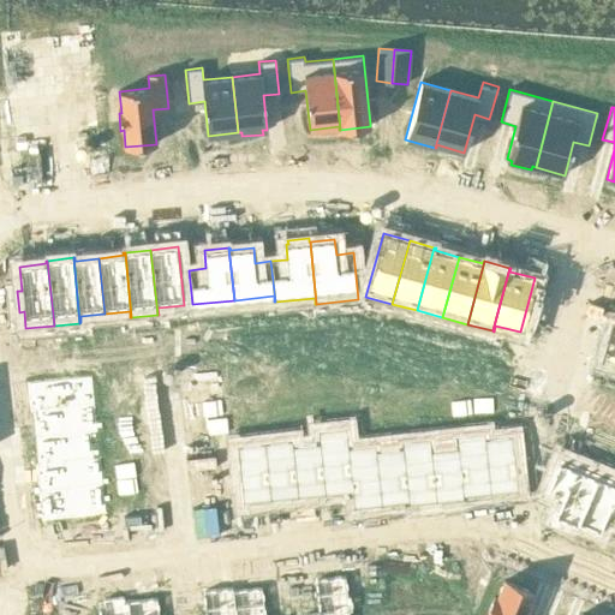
[(614,324),(611,324),(601,363),(614,366),(614,324)]
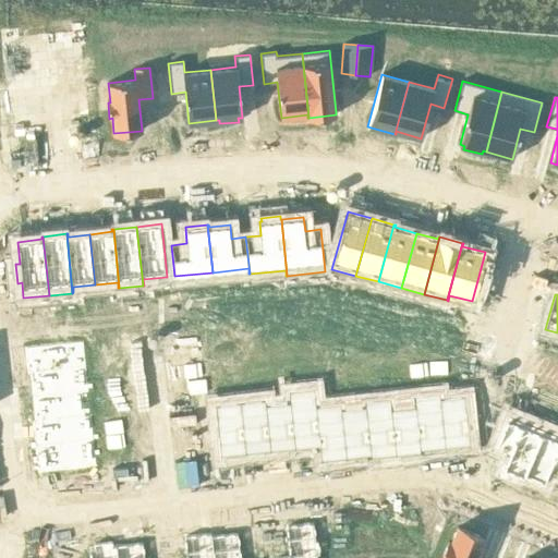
[(336,312),(327,313),(328,326),(337,325),(336,312)]
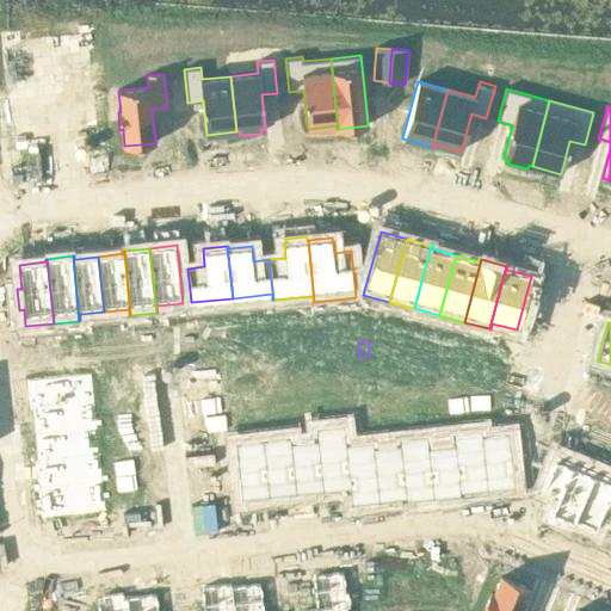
[(396,341),(392,355),(401,357),(405,344),(396,341)]
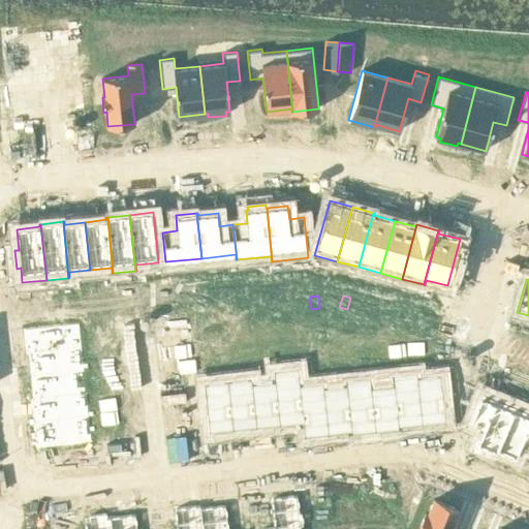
[(146,297),(137,298),(139,310),(148,309),(146,297)]
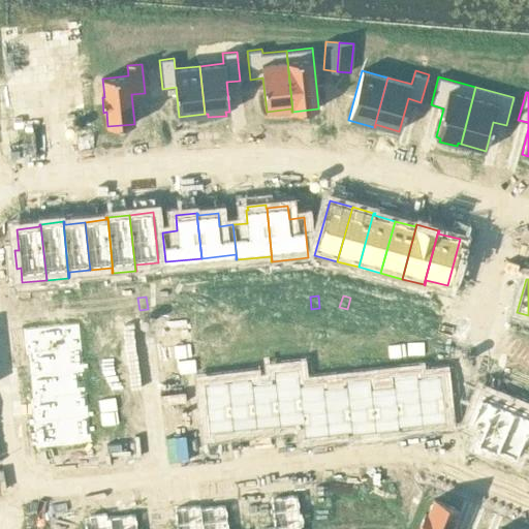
[(310,297),(302,298),(303,310),(311,309),(310,297)]
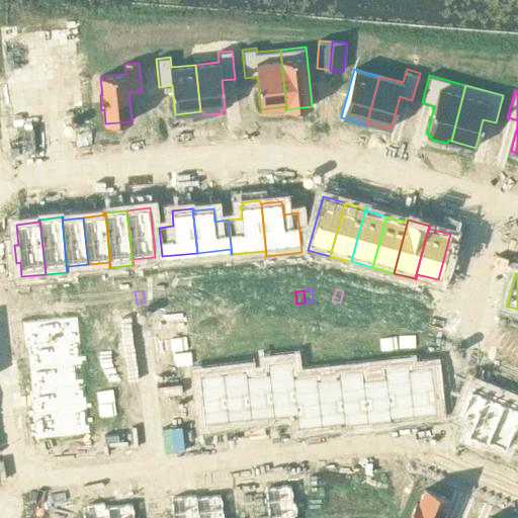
[(135,291),(127,292),(128,305),(137,304),(135,291)]
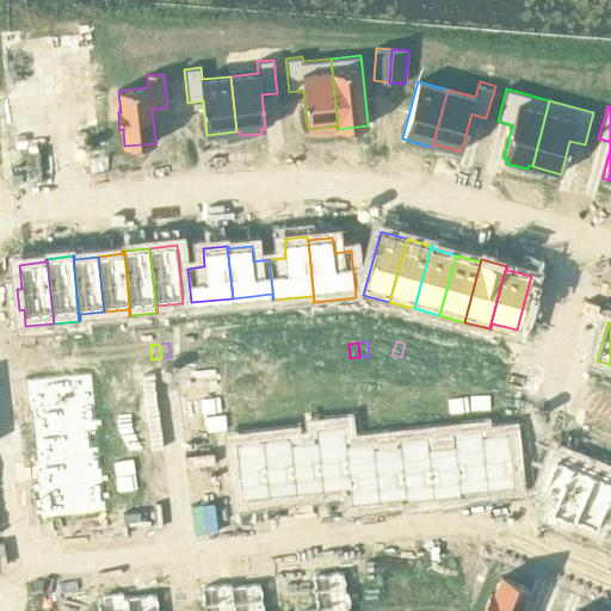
[(405,344),(401,357),(411,359),(414,346),(405,344)]
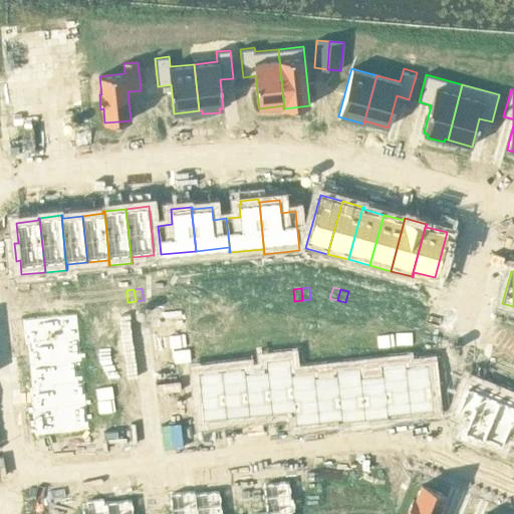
[(91,293),(83,294),(84,306),(92,305),(91,293)]
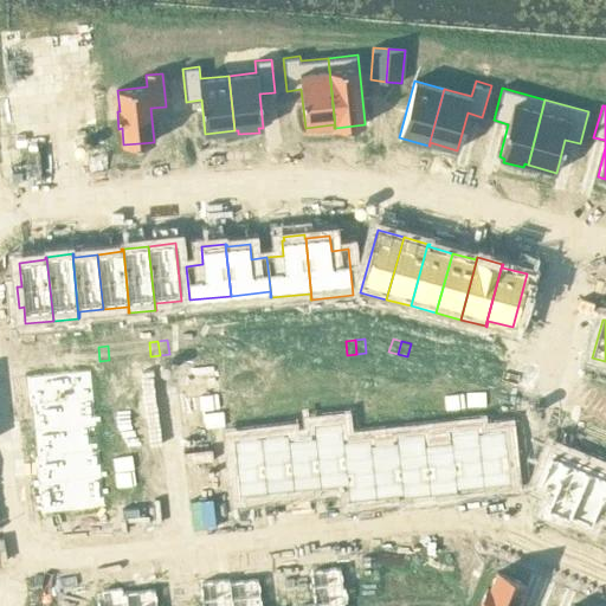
[(117,346),(108,346),(109,360),(118,360),(117,346)]
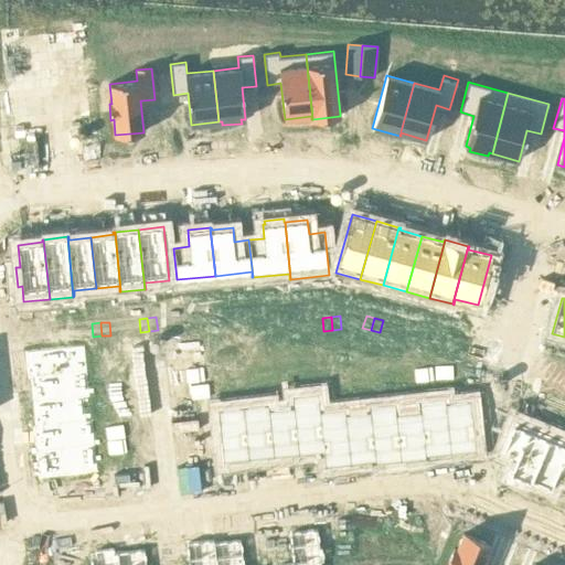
[(267,323),(258,324),(259,338),(268,337),(267,323)]
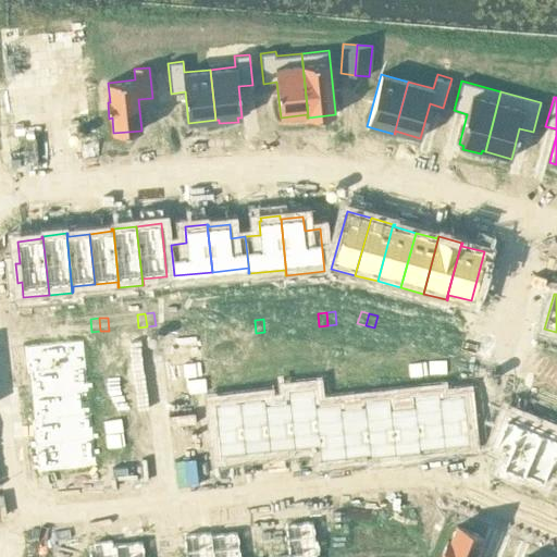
[(255,320),(246,321),(247,334),(256,333),(255,320)]
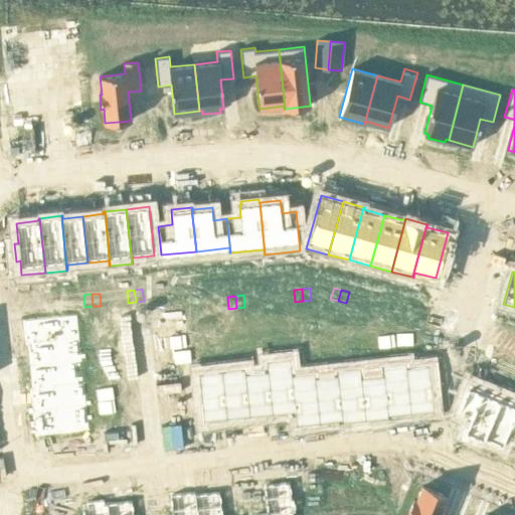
[(56,298),(48,299),(49,311),(57,310),(56,298)]
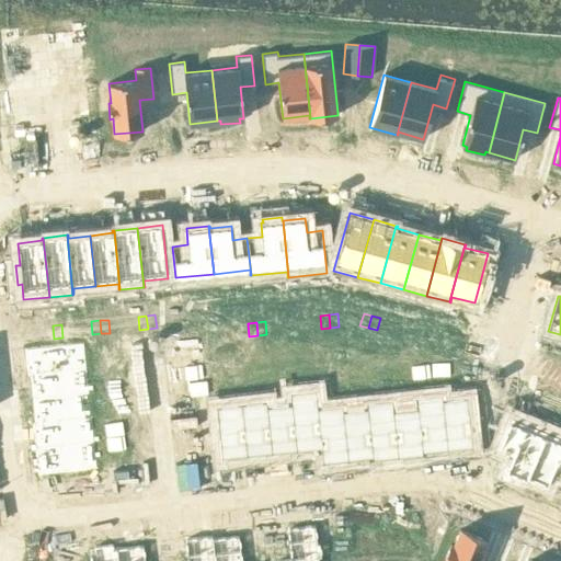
[(53,325),(44,327),(45,340),(54,339),(53,325)]
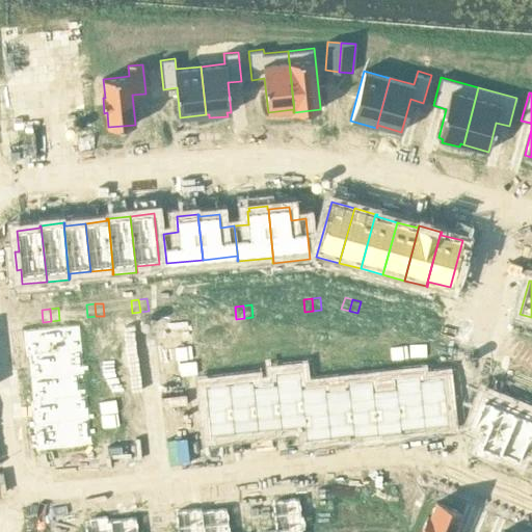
[(208,309),(200,310),(201,322),(209,321),(208,309)]
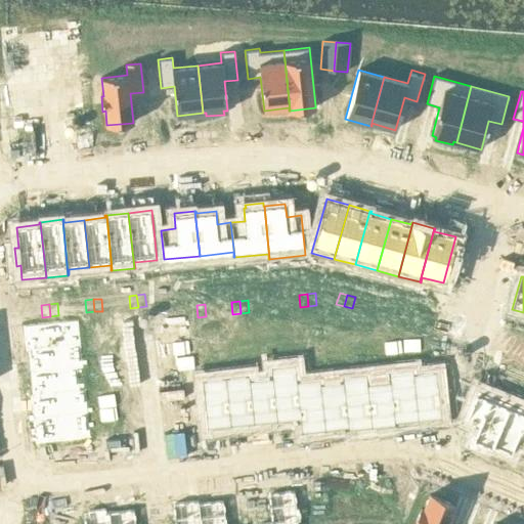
[(382,304),(379,316),(387,318),(390,306),(382,304)]
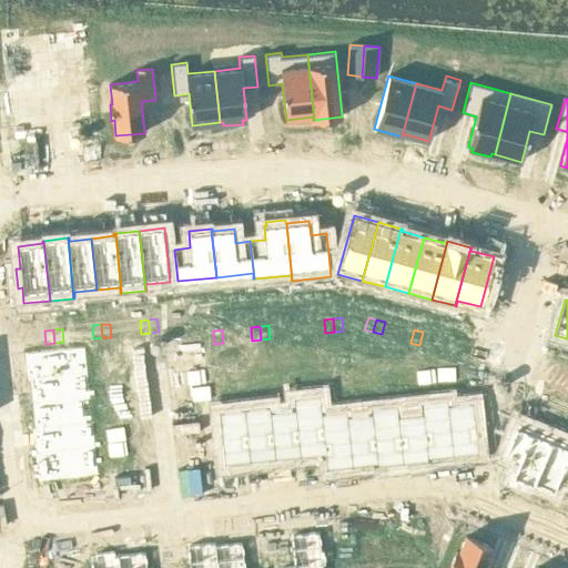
[(423,332),(419,345),(427,347),(430,334),(423,332)]
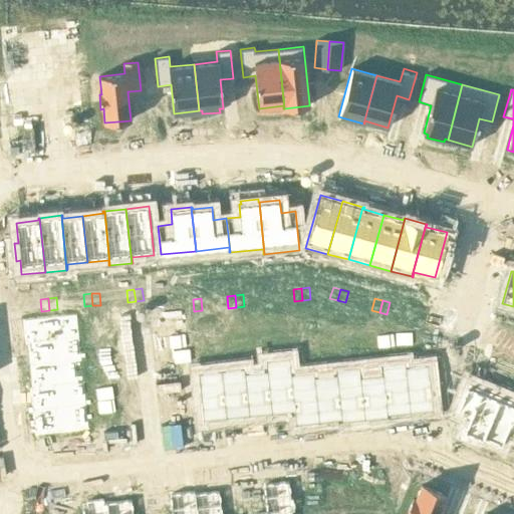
[(314,306),(306,307),(307,319),(315,318),(314,306)]
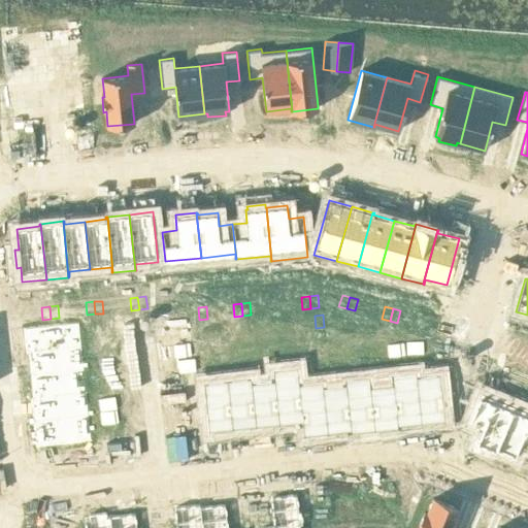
[(415,315),(410,326),(419,328),(423,317),(415,315)]
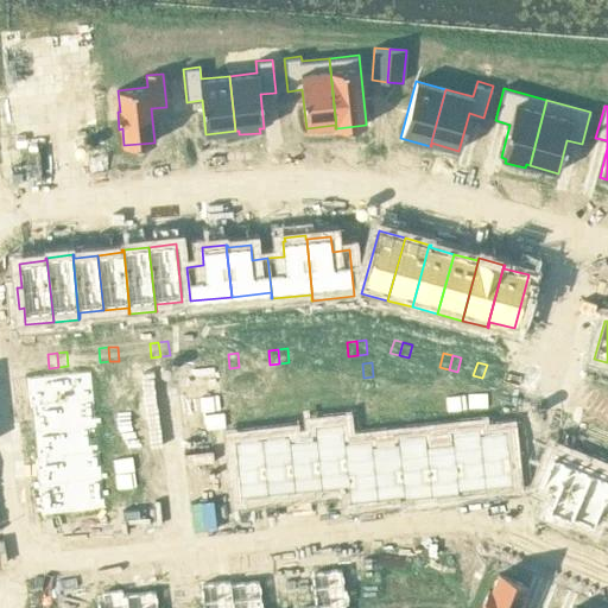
[(362,363),(353,365),(355,379),(363,378),(362,363)]
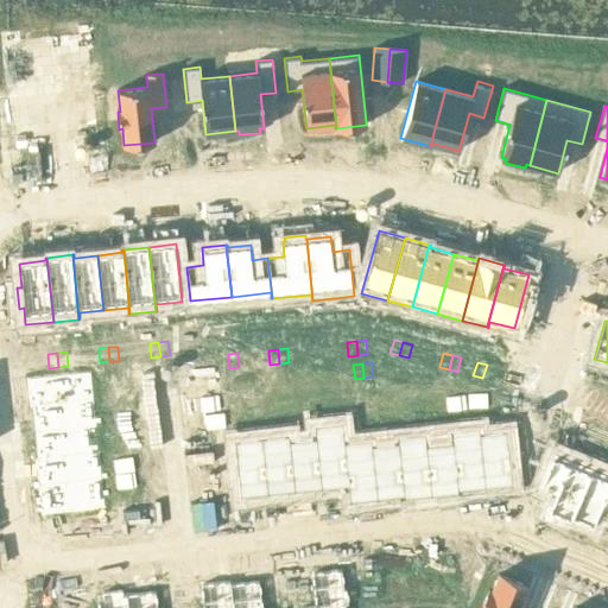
[(137,367),(122,368),(124,379),(138,377),(137,367)]
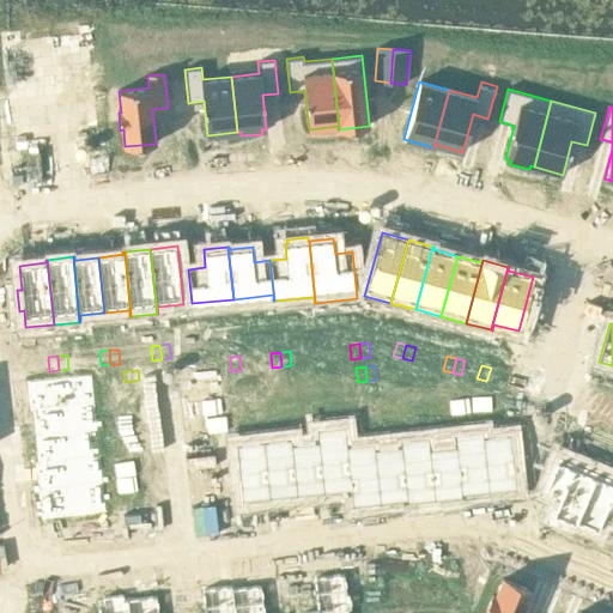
[(321,371),(311,372),(313,387),(322,386),(321,371)]
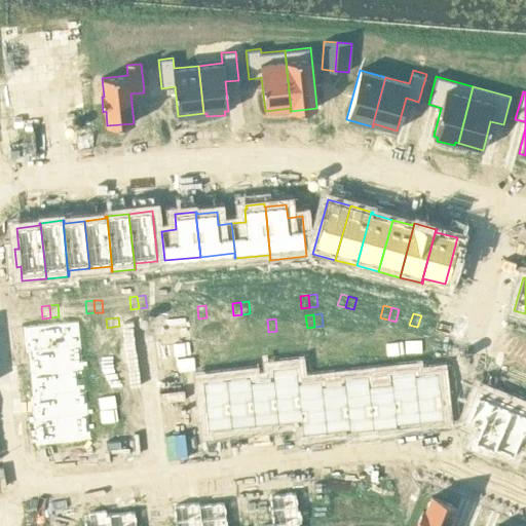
[(358,318),(354,331),(363,333),(366,321),(358,318)]
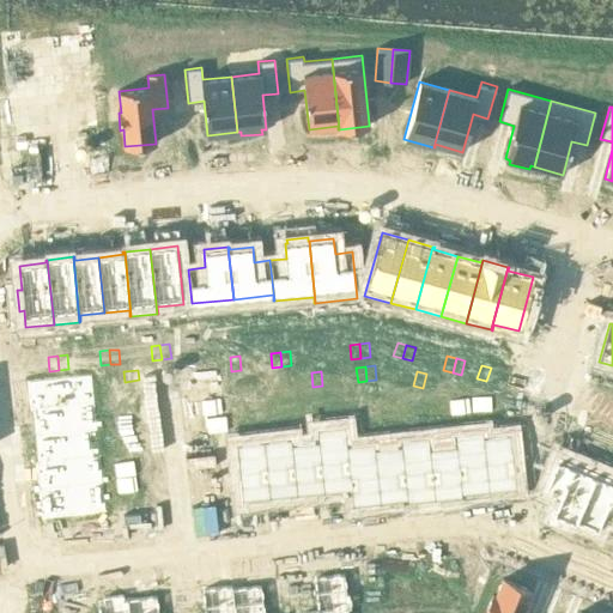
[(311,372),(302,374),(303,387),(313,387),(311,372)]
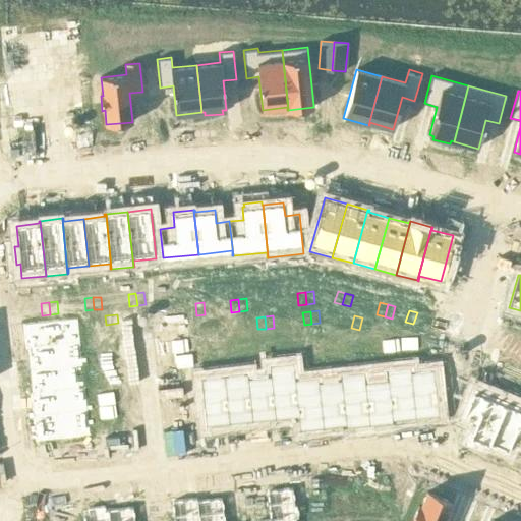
[(362,317),(359,330),(367,332),(370,320),(362,317)]
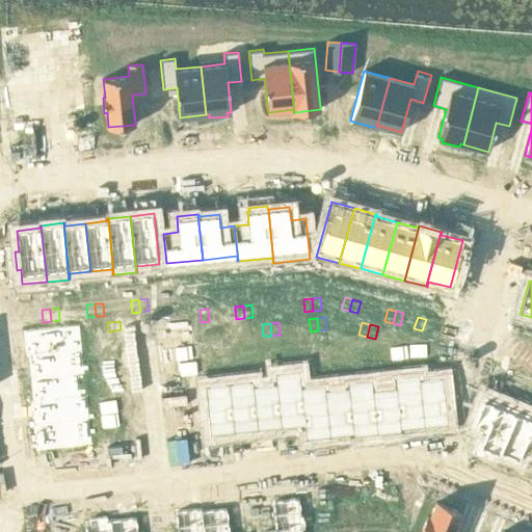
[(52,328),(24,331),(26,356),(82,350),(80,325),(74,326),(52,328)]
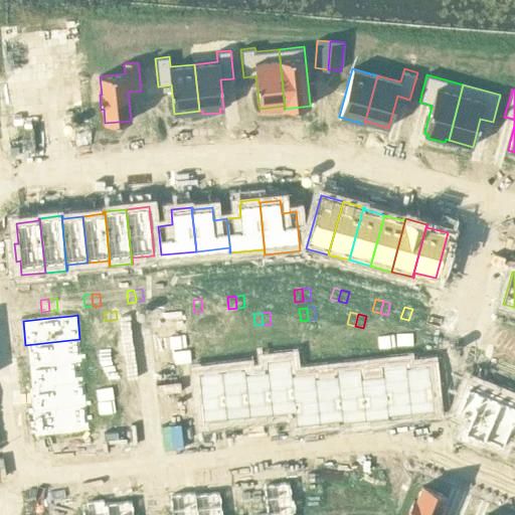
[(216,317),(208,318),(209,330),(217,329),(216,317)]
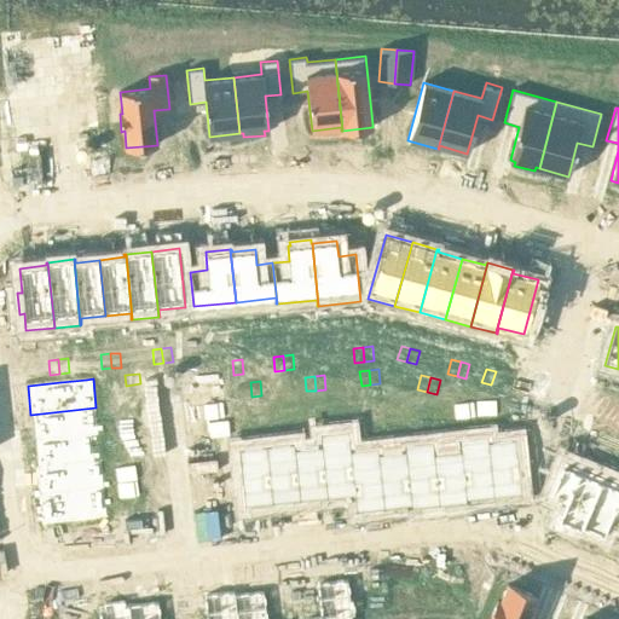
[(270,381),(260,381),(261,395),(271,394),(270,381)]
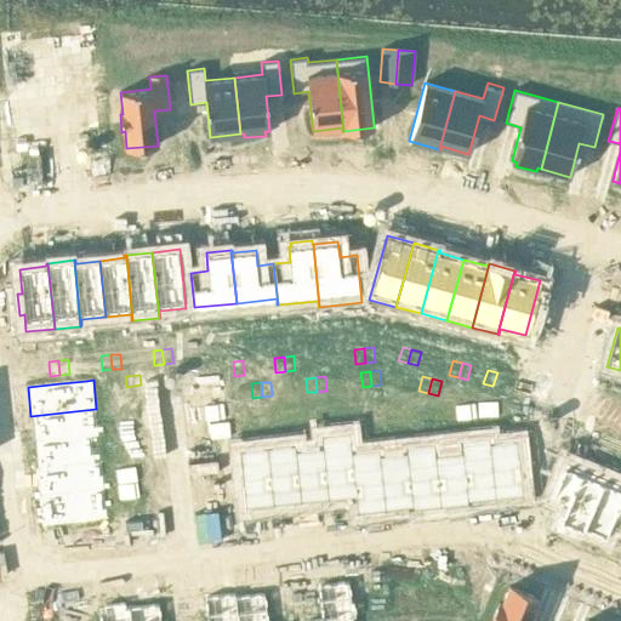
[(480,392),(477,406),(485,409),(489,394),(480,392)]
